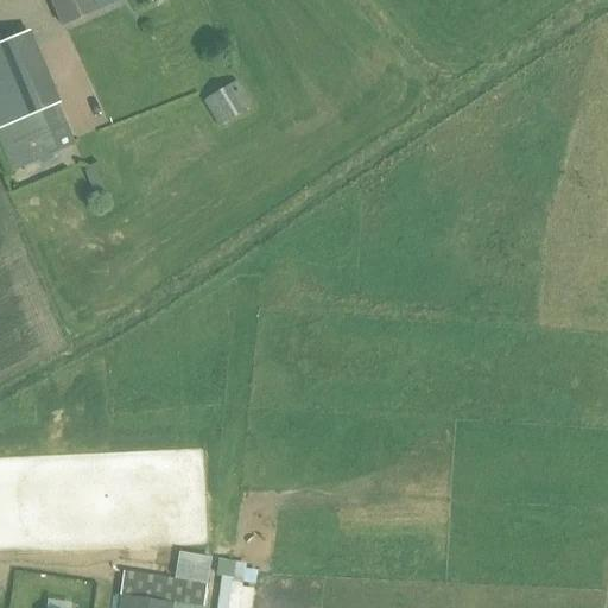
[(51,0),(62,23),(113,0),(51,0)]
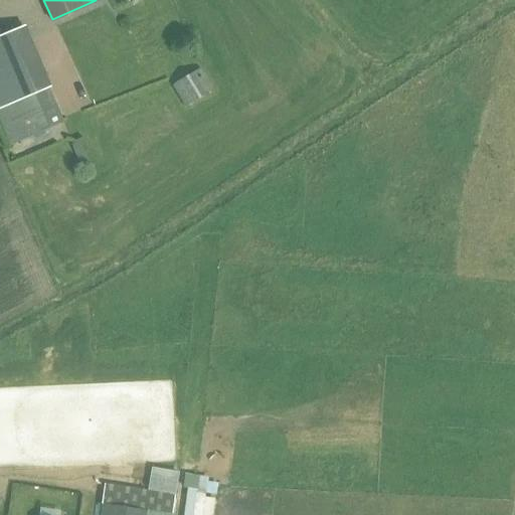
[(0,34),(0,108),(49,87),(51,86),(24,25),(0,34)]
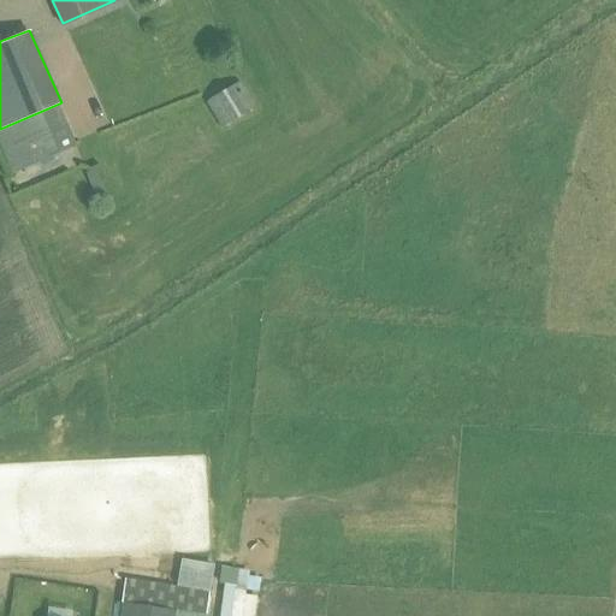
[(219,126),(255,106),(240,80),(206,101),(219,126)]
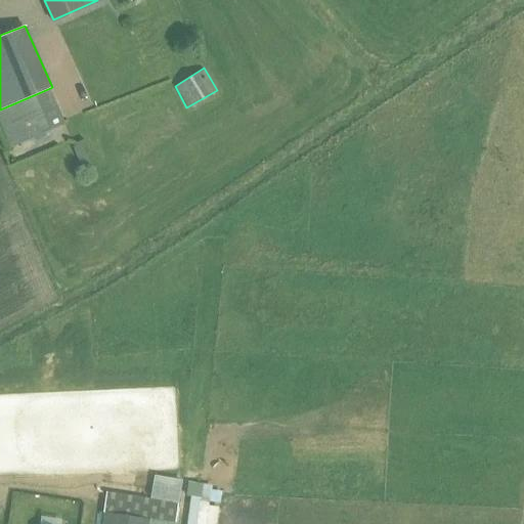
[(64,123),(50,88),(0,110),(0,126),(9,147),(64,123)]
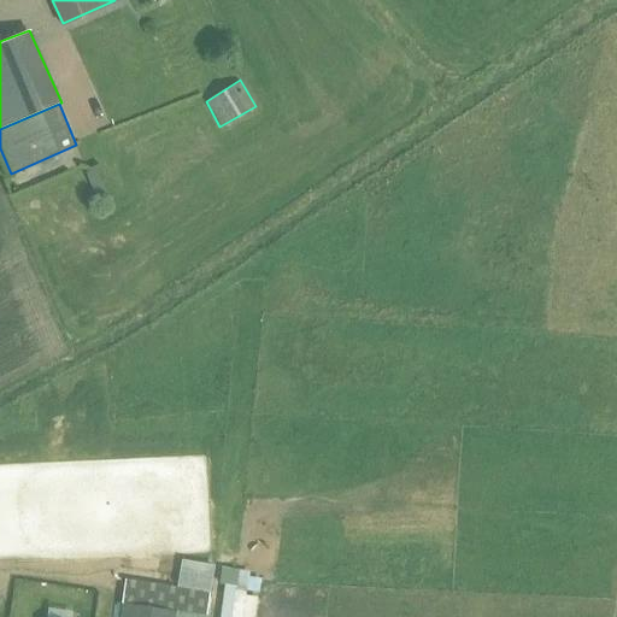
[(235,587),(238,570),(222,568),(218,585),(224,586),(235,587)]
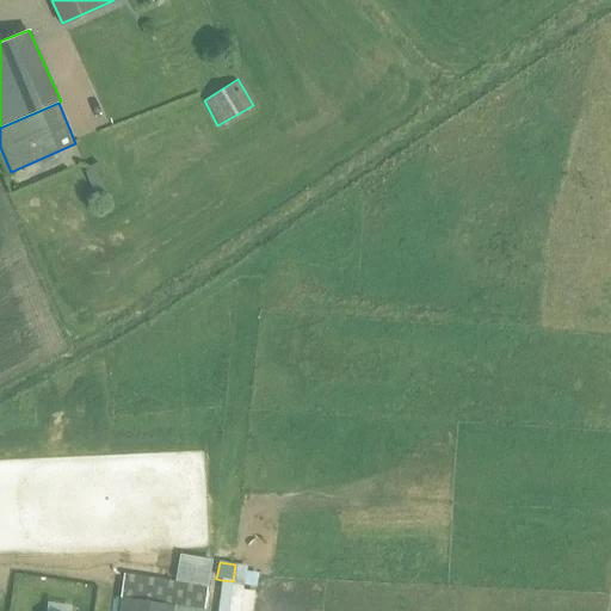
[(197,585),(178,581),(124,573),(121,597),(174,605),(193,608),(204,610),(208,586),(197,585)]
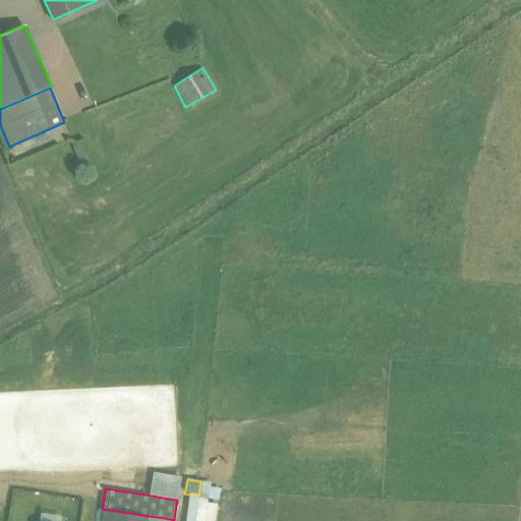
[(204,520),(208,499),(208,498),(198,496),(194,520),(204,520)]
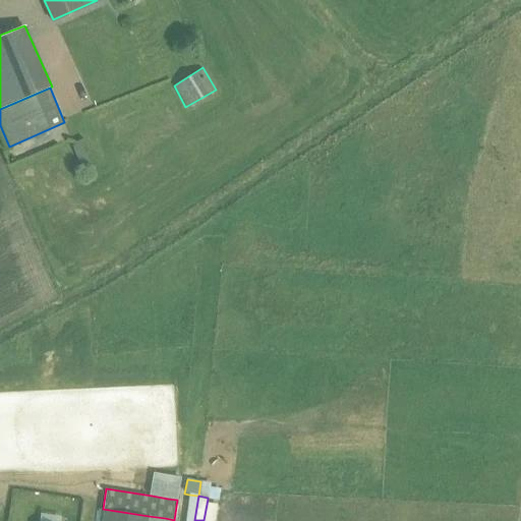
[(148,520),(149,516),(103,509),(100,520),(148,520)]
